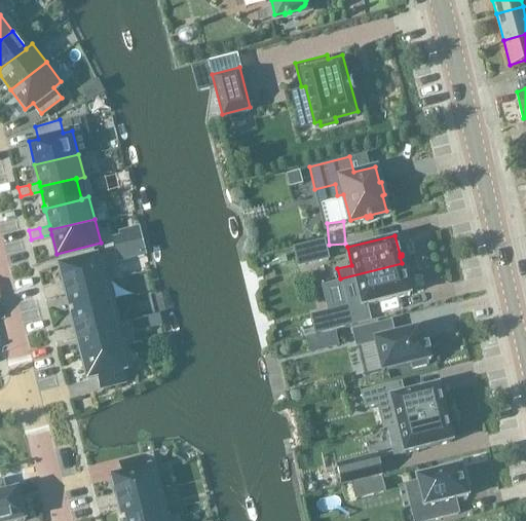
[(324,237),(293,245),(298,262),(328,255),(324,237)]
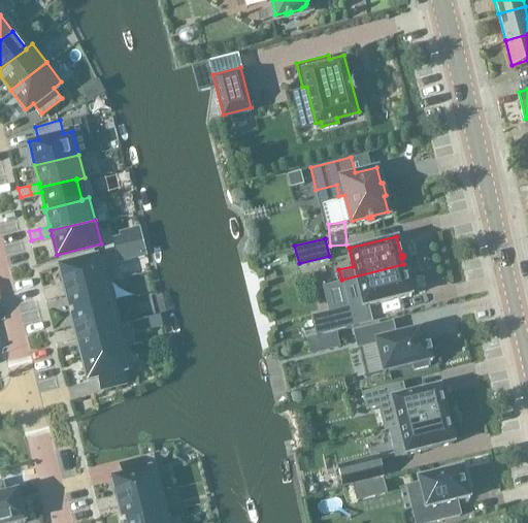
[(109,278),(103,253),(59,264),(64,284),(65,288),(109,278)]
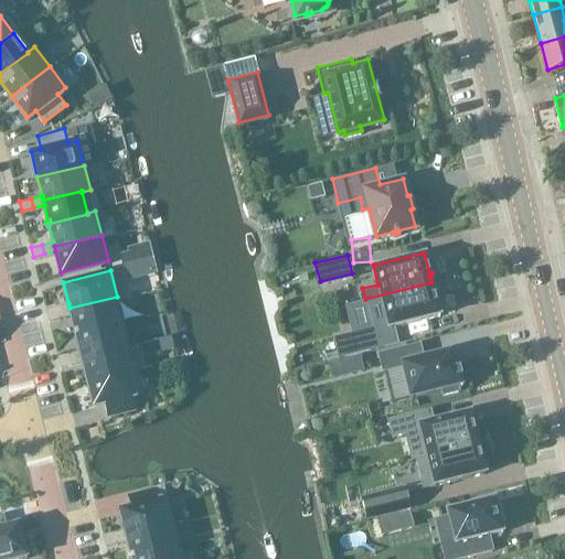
[(432,282),(365,299),(368,309),(383,305),(387,325),(439,312),(434,291),(436,291),(435,289),(434,289),(432,282)]
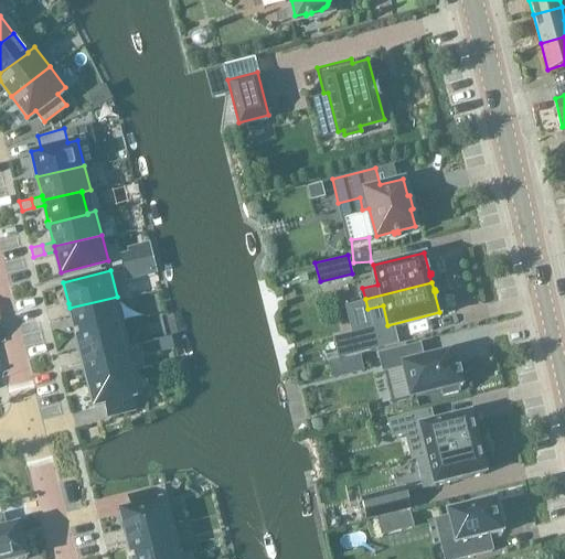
[(123,320),(117,297),(70,308),(68,303),(57,305),(60,315),(71,313),(75,329),(74,329),(74,332),(123,320)]
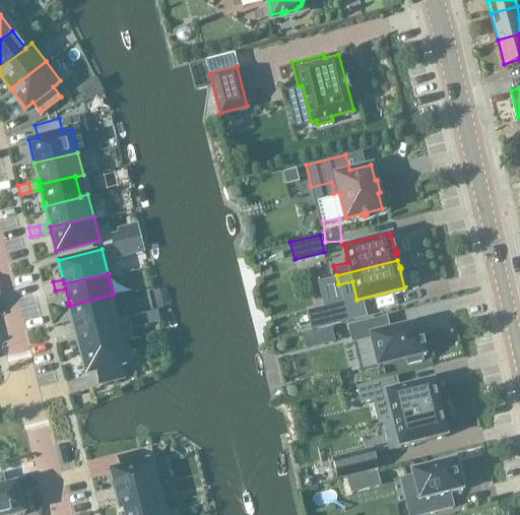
[(55,291),(53,281),(43,284),(45,294),(55,291)]
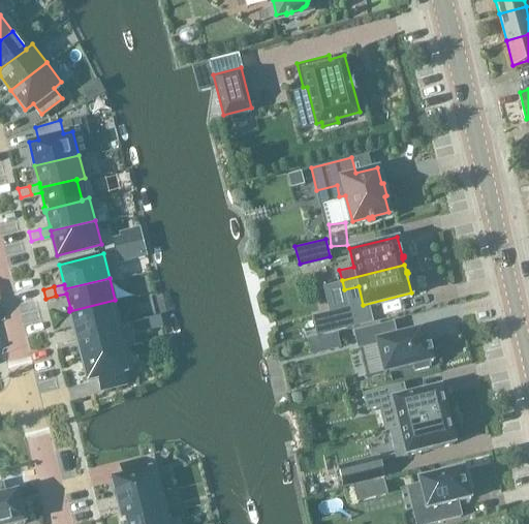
[(69,311),(70,313),(71,312),(75,328),(65,330),(67,339),(78,337),(76,332),(120,321),(115,300),(69,311)]
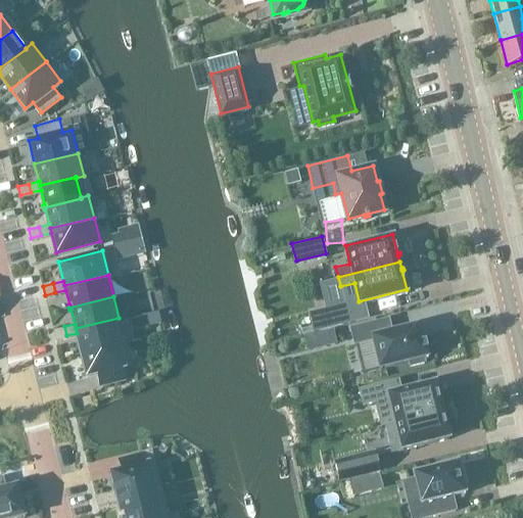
[(308,311),(313,328),(342,321),(338,303),(308,311)]
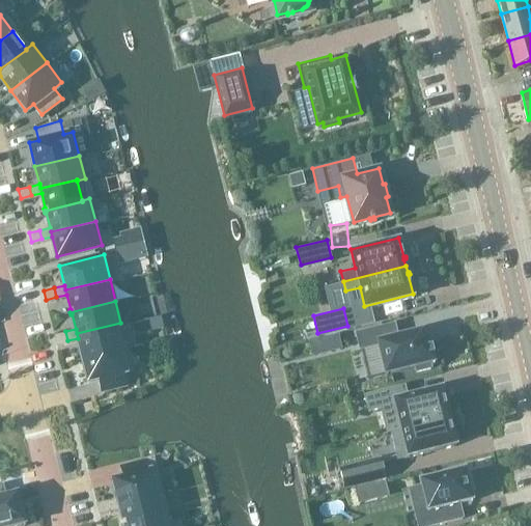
[(394,321),(356,330),(359,345),(361,345),(378,341),(385,370),(385,371),(415,364),(416,368),(430,365),(429,361),(431,360),(431,361),(434,360),(434,358),(432,358),(428,340),(428,339),(428,337),(426,338),(425,338),(422,329),(397,335),(394,321)]
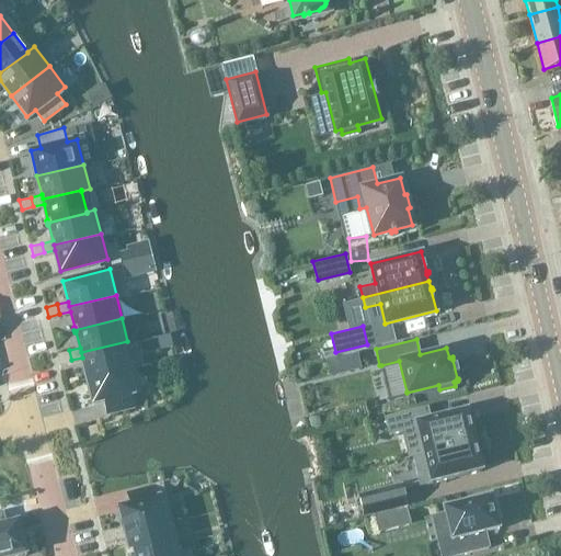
[(134,364),(127,341),(81,352),(82,358),(87,375),(134,364)]
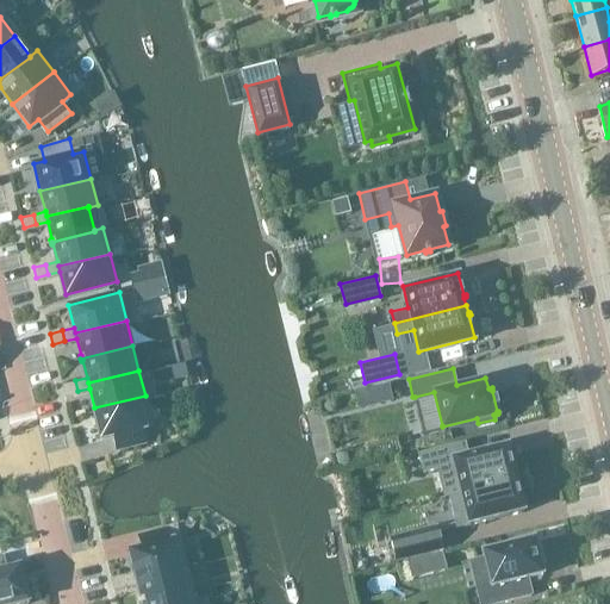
[(387,379),(375,383),(379,398),(391,394),(387,379)]
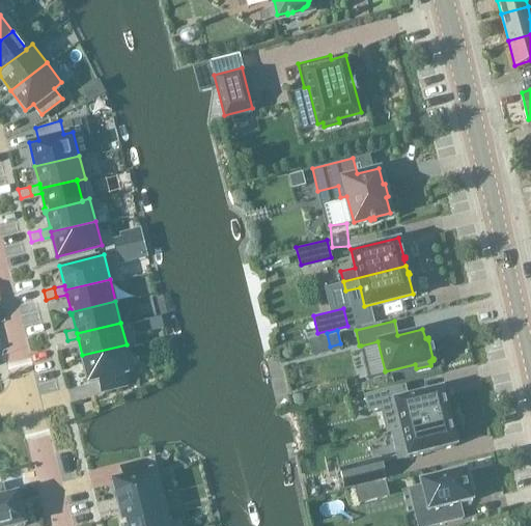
[(67,340),(65,331),(54,334),(57,343),(67,340)]
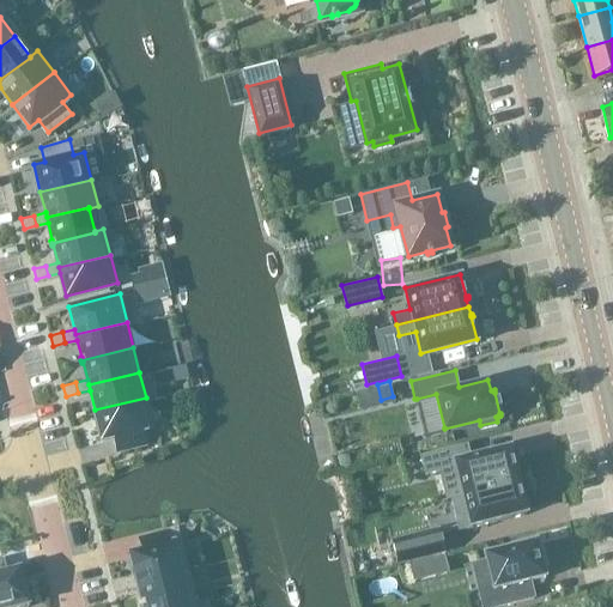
[(425,432),(444,428),(436,394),(417,399),(425,432)]
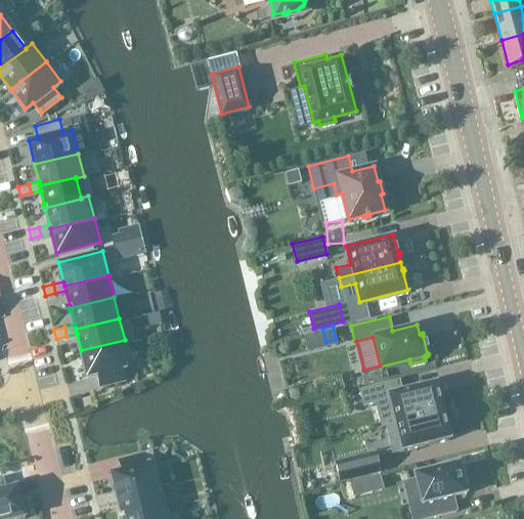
[(81,350),(87,374),(96,372),(99,384),(125,378),(121,365),(130,363),(125,340),(81,350)]
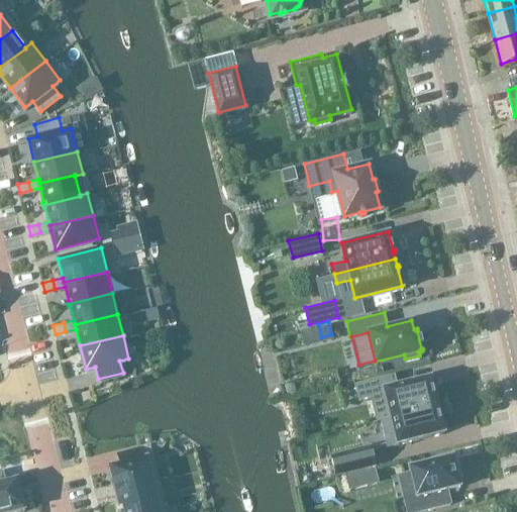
[(394,372),(354,382),(358,398),(384,391),(390,414),(436,403),(430,376),(397,384),(394,372)]
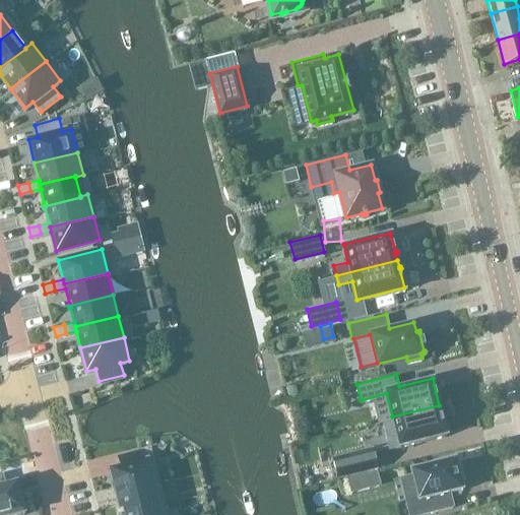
[(446,433),(439,405),(392,416),(382,420),(389,447),(446,433)]
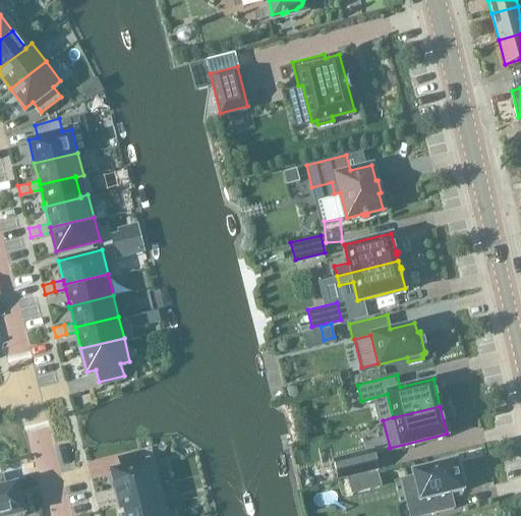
[(160,481),(154,459),(153,459),(150,447),(117,455),(120,467),(111,469),(115,488),(116,492),(160,481)]
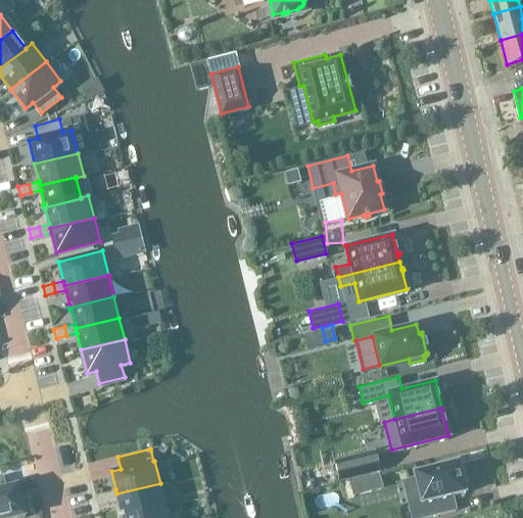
[(374,449),(334,459),(339,478),(379,468),(374,449)]
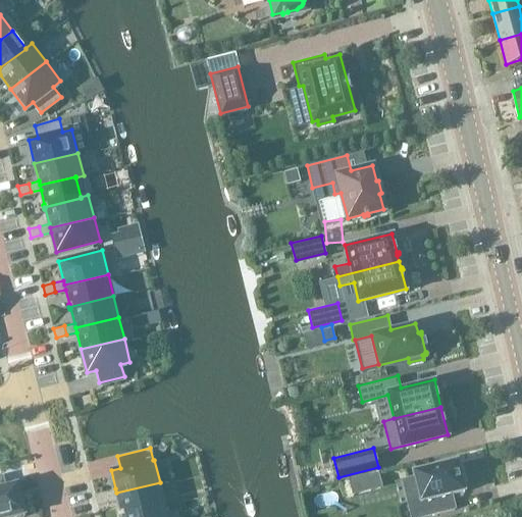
[(464,489),(457,459),(452,460),(451,457),(435,460),(436,464),(412,470),(419,498),(408,501),(411,516),(454,506),(451,493),(464,489)]
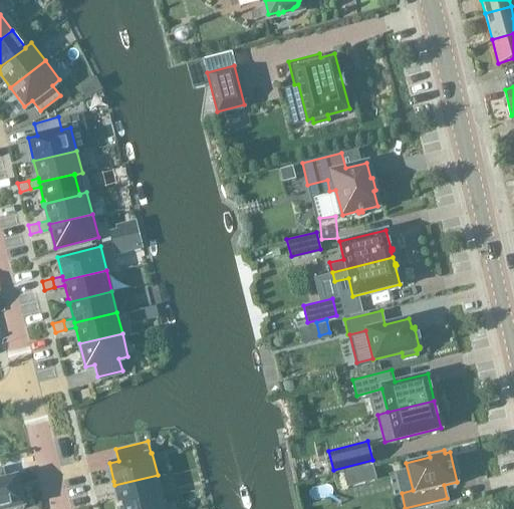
[(14,476),(5,478),(2,466),(0,466),(0,508),(4,508),(22,505),(24,505),(23,503),(17,477),(16,475),(14,476)]
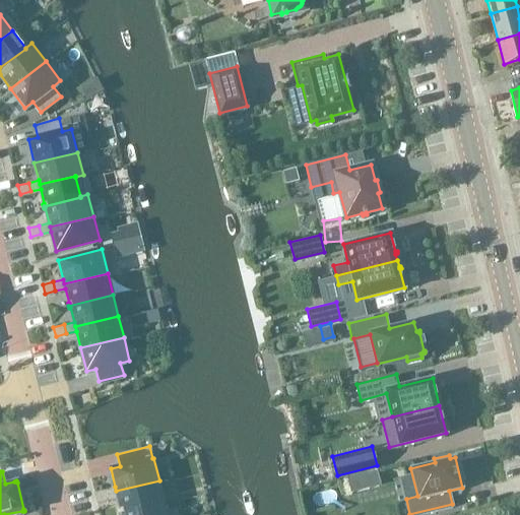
[(165,501),(159,480),(116,491),(115,487),(94,492),(96,501),(117,496),(121,509),(119,509),(120,512),(165,501)]
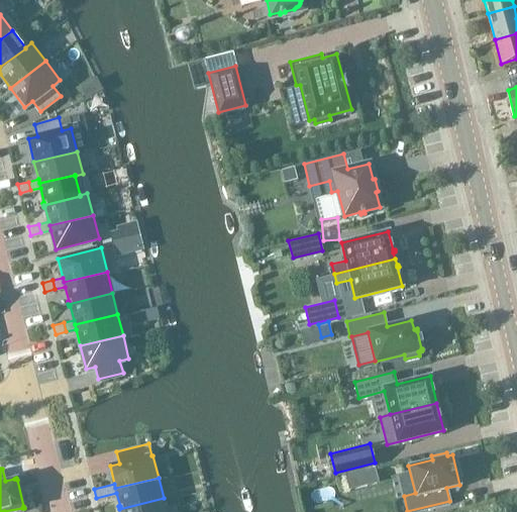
[(167,511),(164,498),(119,509),(119,511),(121,510),(121,511),(167,511)]
